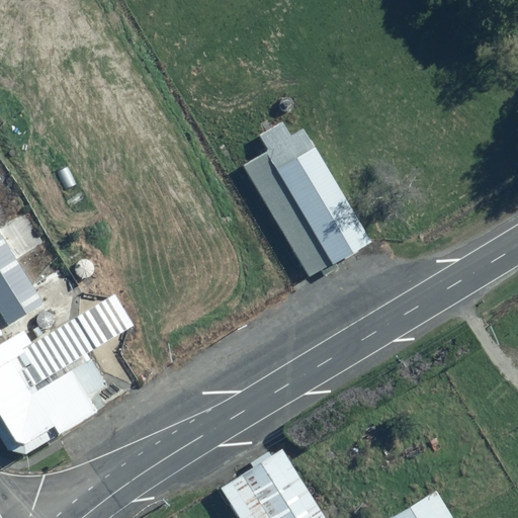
[(268,150),(243,165),(309,276),(321,269),(325,275),(336,269),(332,263),(371,241),(303,127),(290,136),(281,120),(259,135),(268,150)]
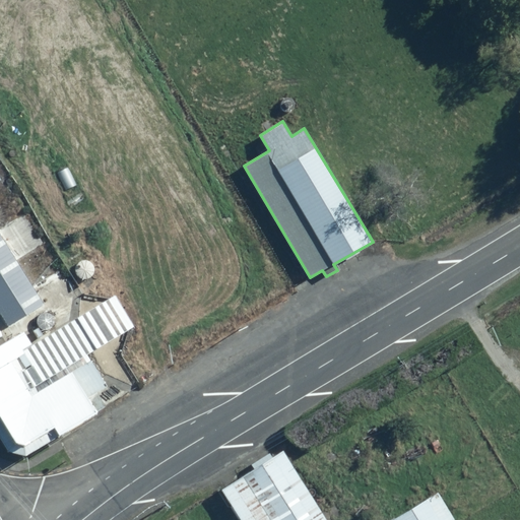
[(68,168),(57,173),(66,190),(77,185),(68,168)]
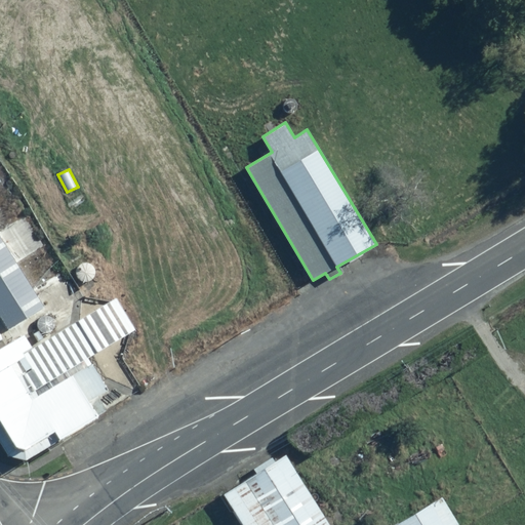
[(0,316),(8,329),(44,307),(0,236),(0,316)]
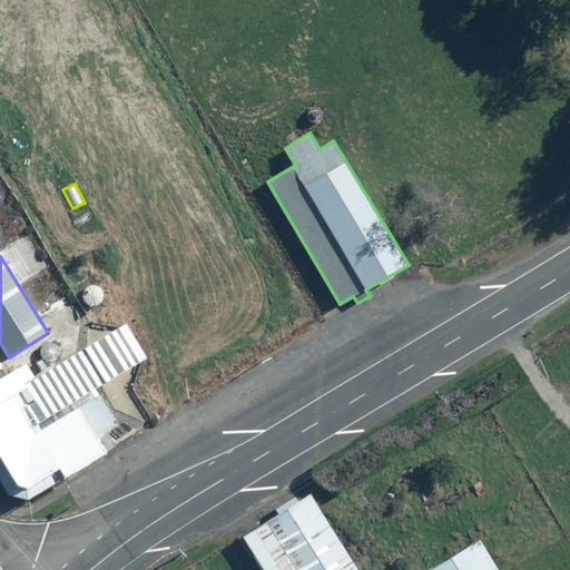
[(0,479),(9,493),(28,499),(116,444),(107,430),(117,423),(96,389),(147,356),(126,323),(36,377),(27,363),(0,379),(0,479)]
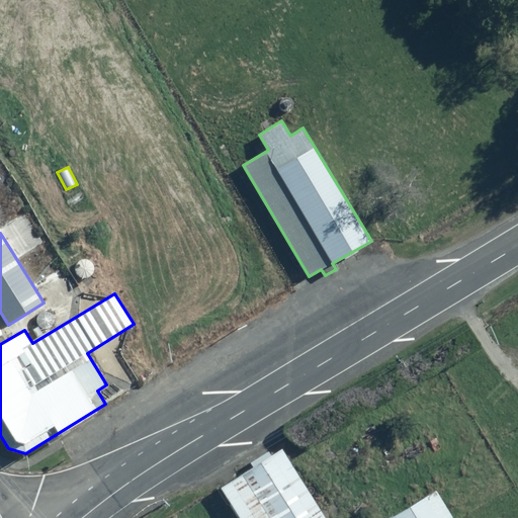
[(326,517),(282,449),(271,455),(269,451),(250,462),(253,466),(221,488),(239,517),(326,517)]
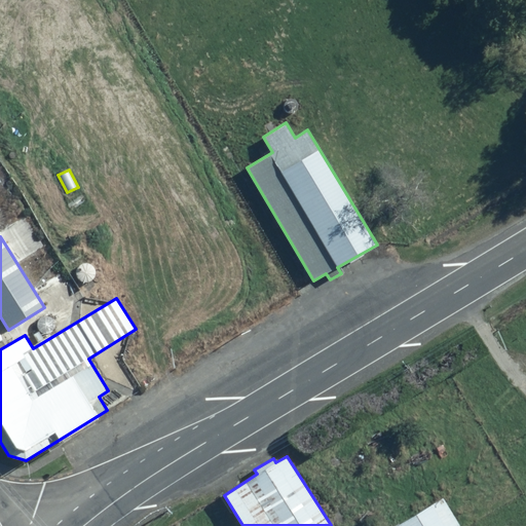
[(459,525),(443,498),(398,525),(459,525)]
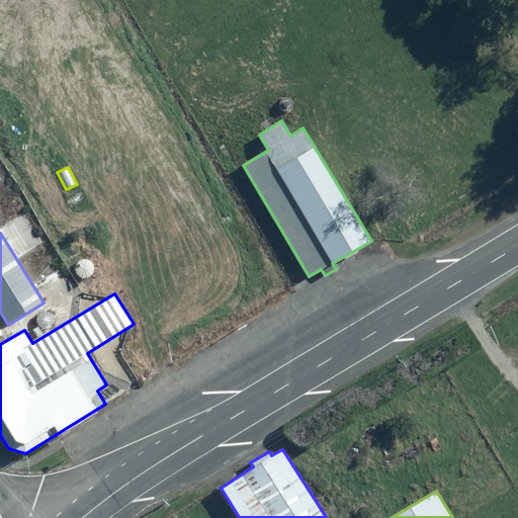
All buildings are outlined.
